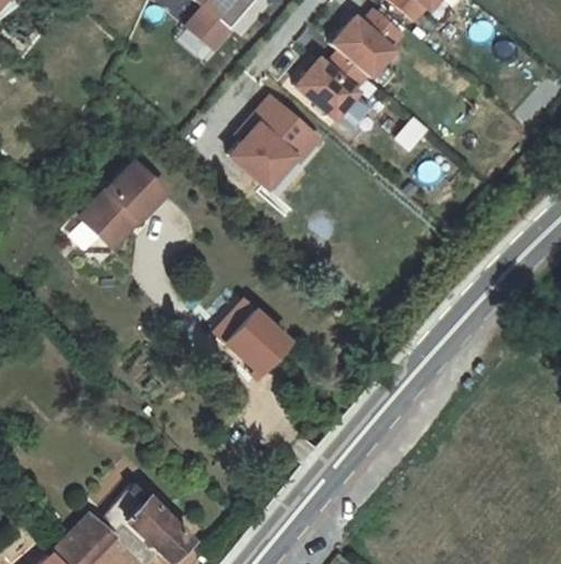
[(21,0),(0,0),(0,13),(12,1),(17,6),(21,0)]
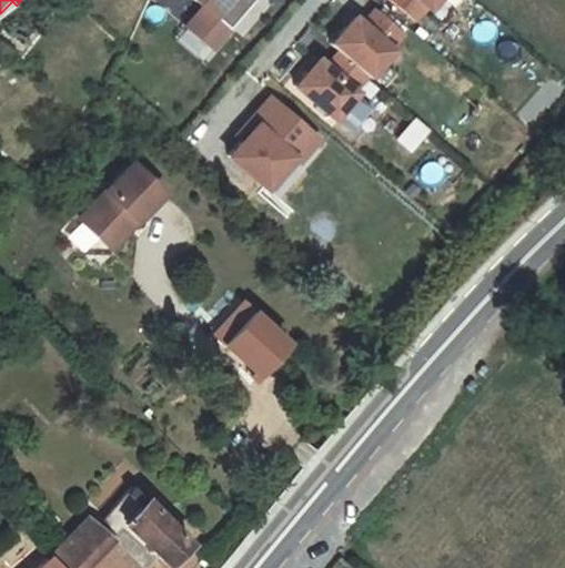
[(197,0),(205,8),(189,27),(214,49),(256,0),(197,0)]
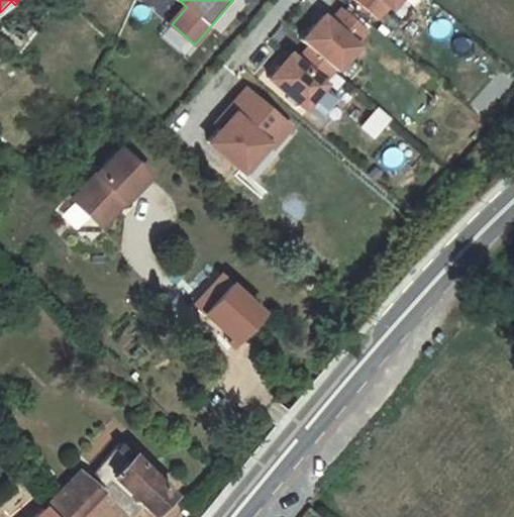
[(355,0),(378,18),(388,5),(391,7),(397,0),(355,0)]
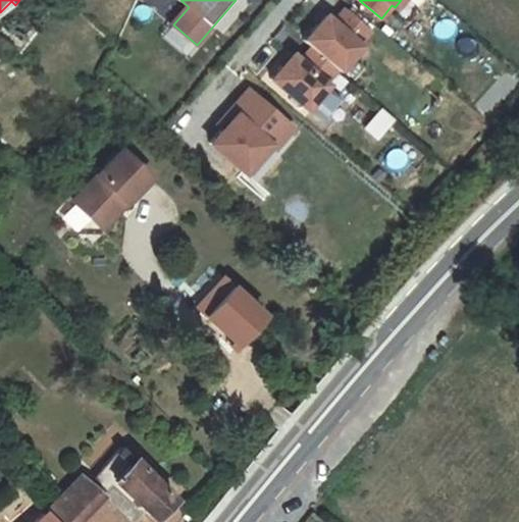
[(371,30),(346,8),(334,20),(326,14),(305,40),(312,46),(338,68),(340,70),(362,45),(360,43),(371,30)]
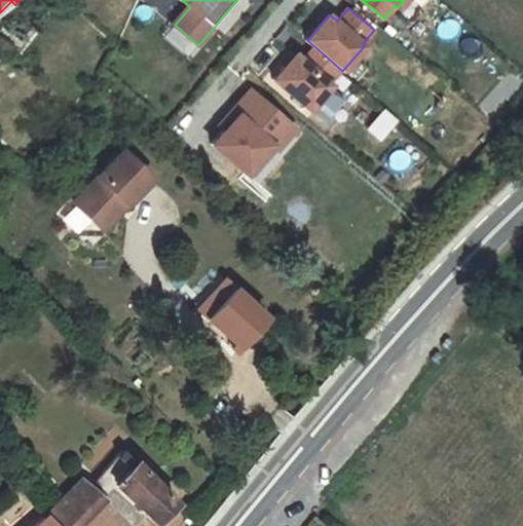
[(340,69),(314,46),(303,60),(296,53),(273,79),(309,110),(311,108),(327,121),(345,100),(329,86),(331,84),(329,82),(340,69)]
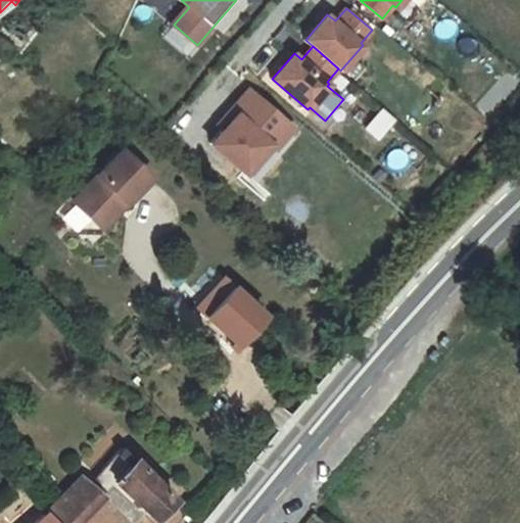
[(226,128),(214,141),(254,177),(301,124),(255,83),(220,122),(226,128)]
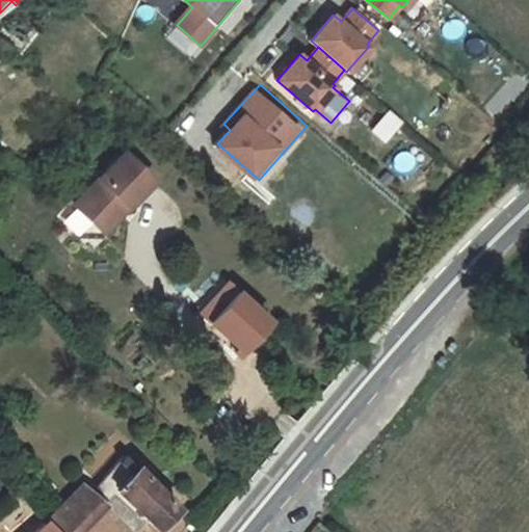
[(400,120),(389,110),(379,121),(392,130),(400,120)]
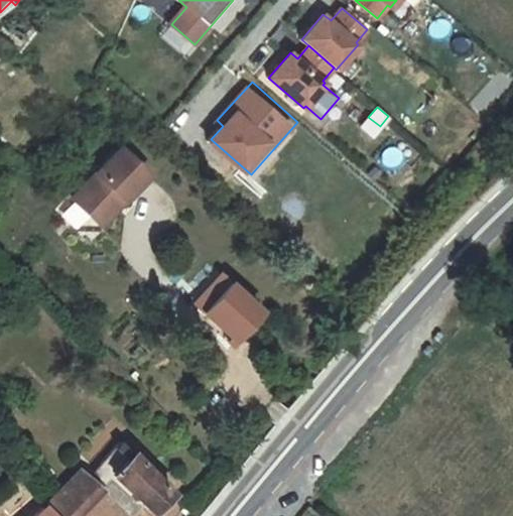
[(372,136),(380,126),(368,117),(360,125),(372,136)]
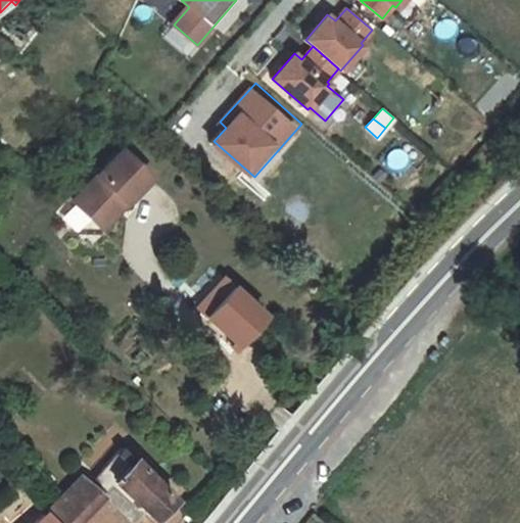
[(124,149),(75,201),(103,228),(152,176),(124,149)]
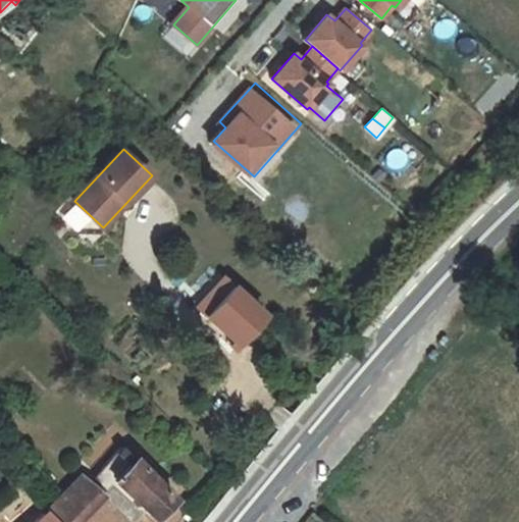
[(264,314),(225,278),(199,308),(237,344),(264,314)]
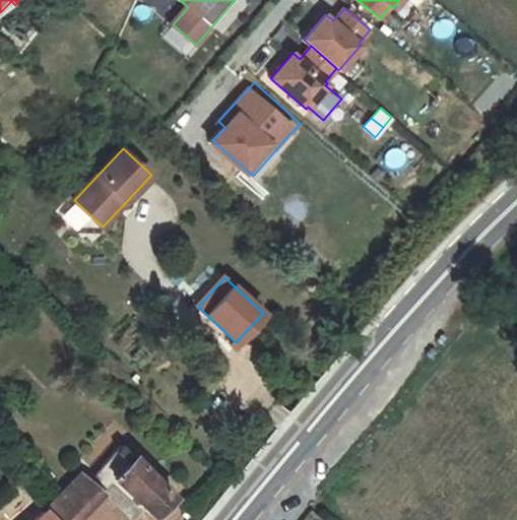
[(236,342),(232,346),(236,349),(267,317),(263,313),(236,342)]
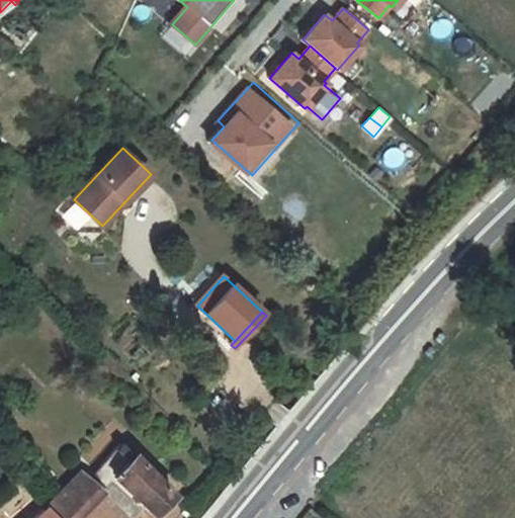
[(121,443),(101,465),(116,479),(137,499),(153,514),(173,493),(121,443)]
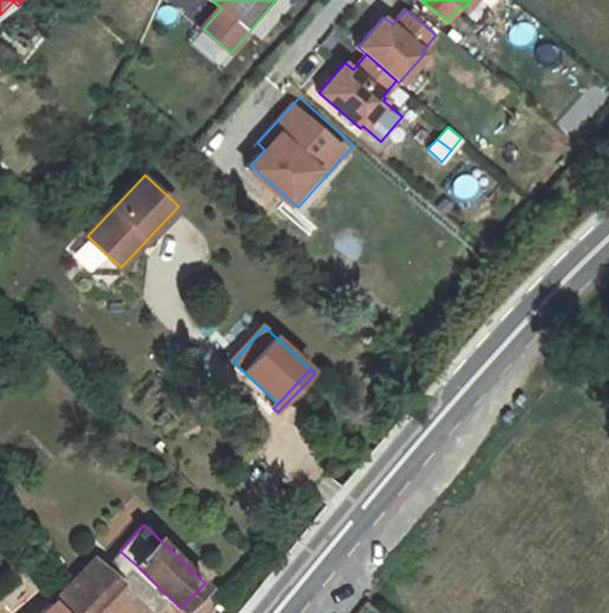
[(120,551),(111,562),(119,568),(114,574),(123,582),(133,571),(158,594),(162,590),(138,566),(120,551)]
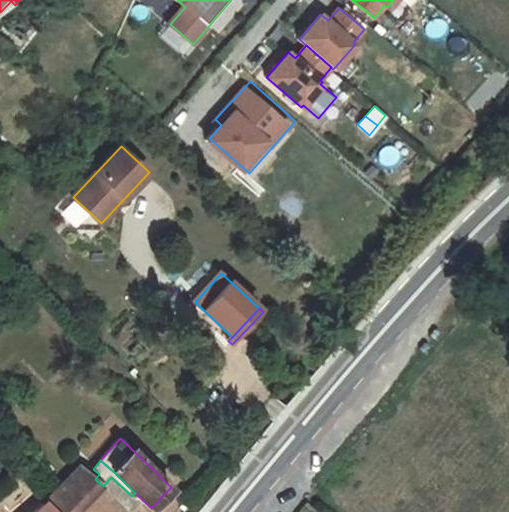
[(81,466),(48,502),(57,511),(77,511),(103,486),(95,479),(99,474),(93,469),(89,473),(81,466)]
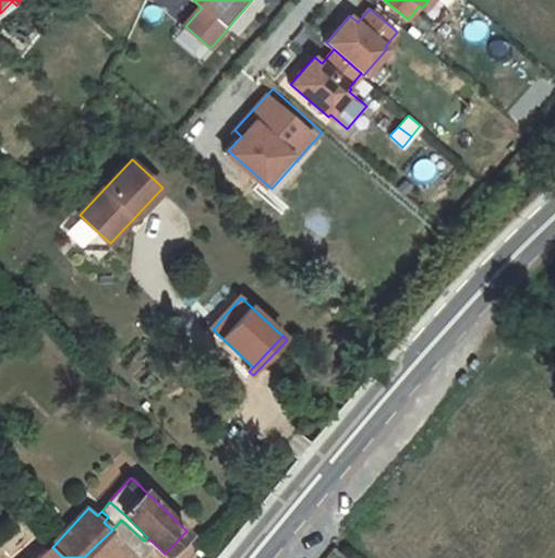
[(62,557),(52,547),(39,557),(62,557)]
